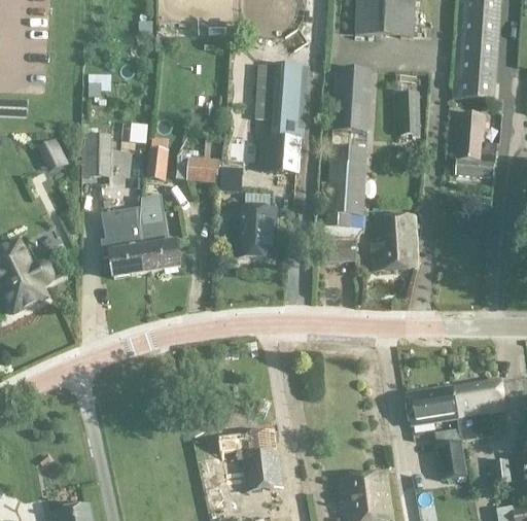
[(355,0),(354,33),(414,35),(415,0),(355,0)]
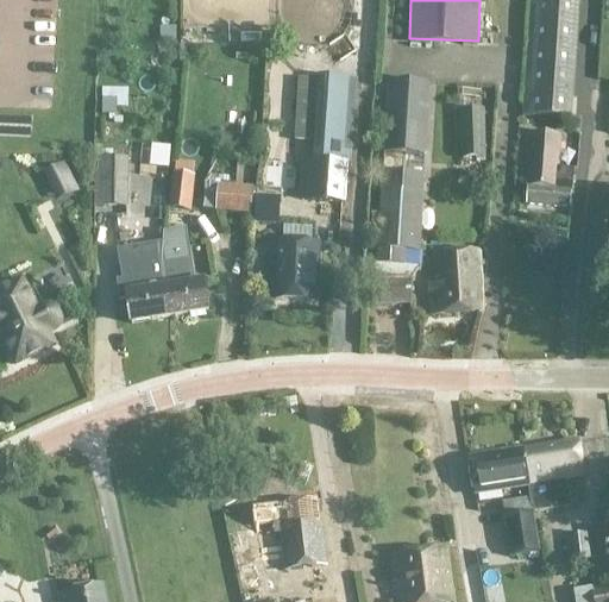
[(528,0),(523,107),(572,108),(577,0),(528,0)]
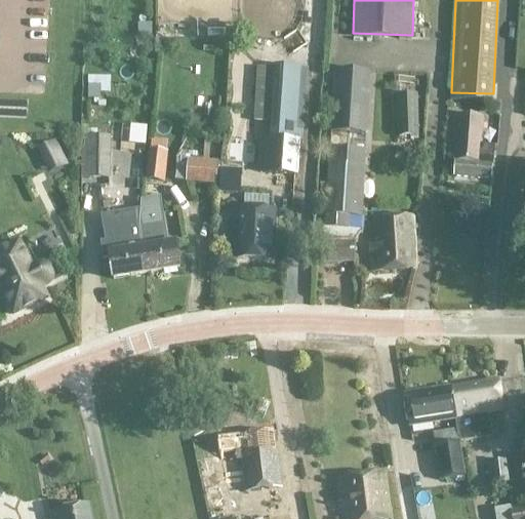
[(272,135),(295,137),(300,64),(277,63),(272,135)]
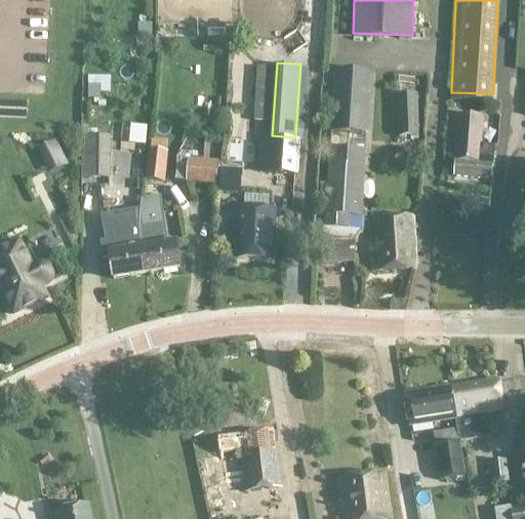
[(366,128),(369,67),(336,65),(332,126),(366,128)]
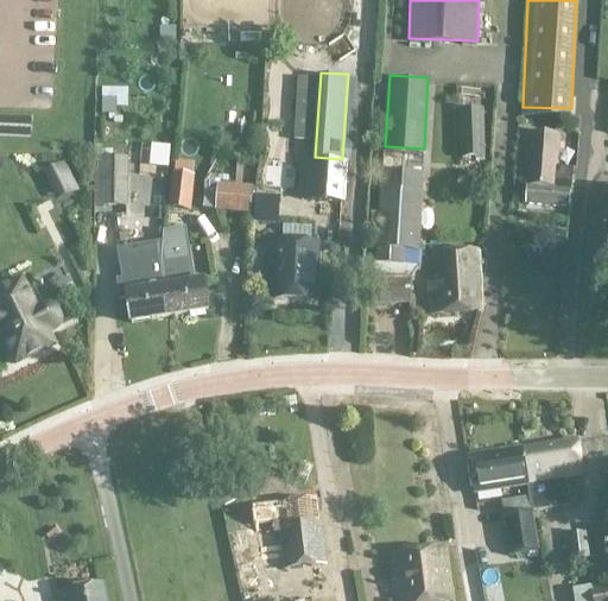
[(295,102),(310,103),(311,88),(296,87),(295,102)]
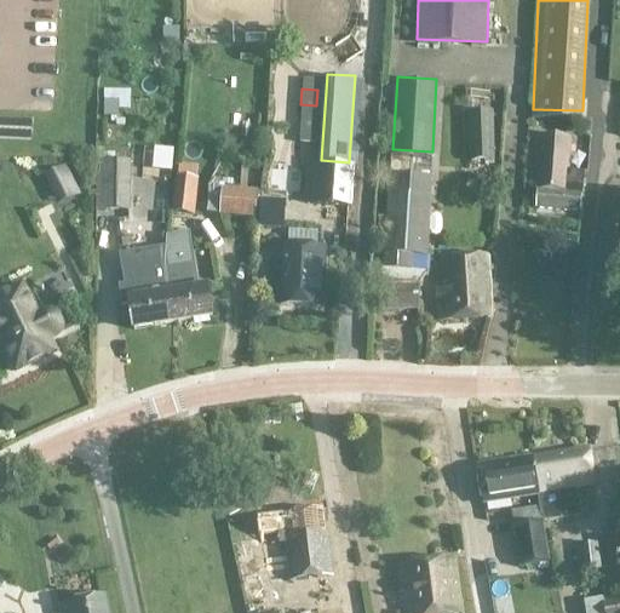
[(104,95),(104,110),(119,112),(119,95),(104,95)]
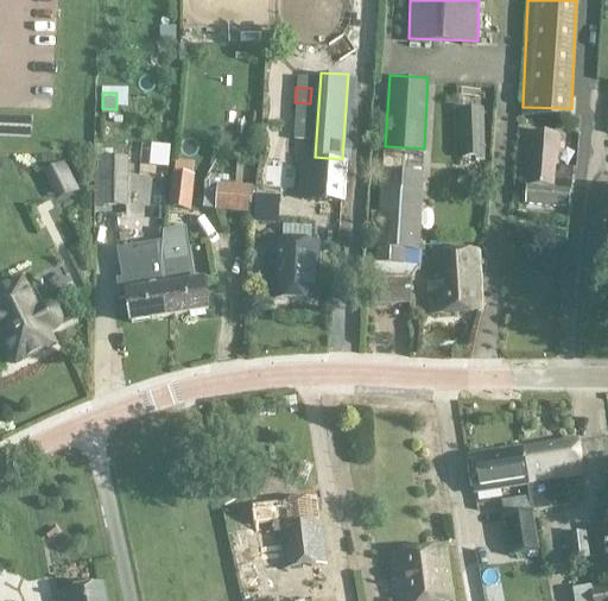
[(485,103),(457,105),(460,153),(487,152),(485,103)]
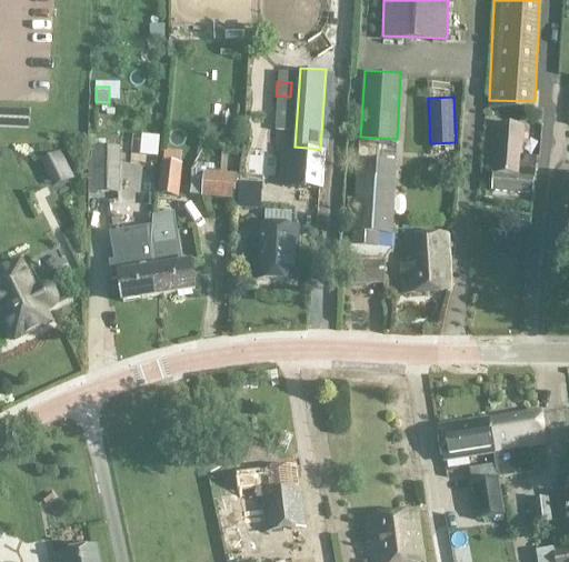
[(531,190),(535,159),(535,153),(521,152),(523,121),(497,119),(493,154),(491,186),(531,190)]
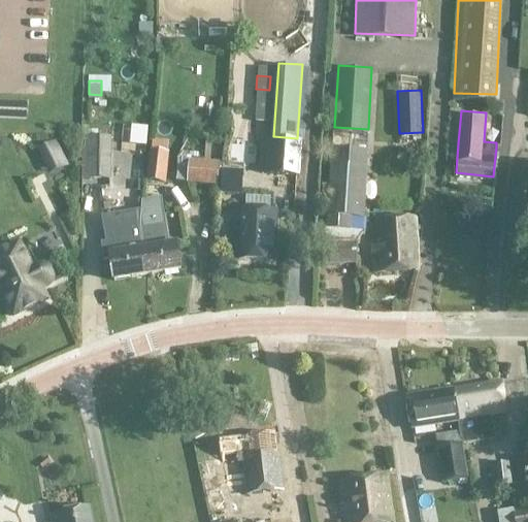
[(233,120),(234,145),(250,145),(249,119),(233,120)]
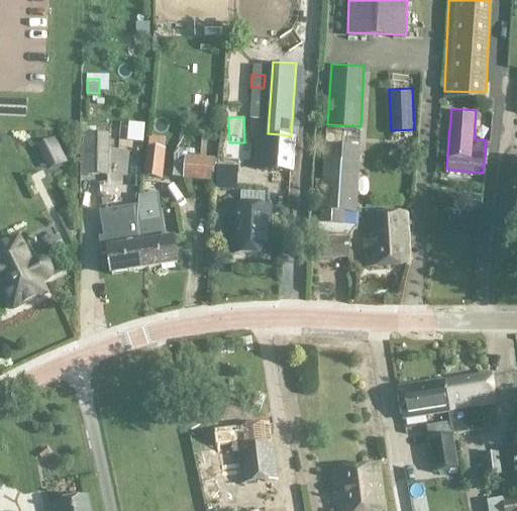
[(109,129),(94,129),(86,129),(86,130),(80,131),(80,171),(86,170),(86,172),(108,172),(109,129)]
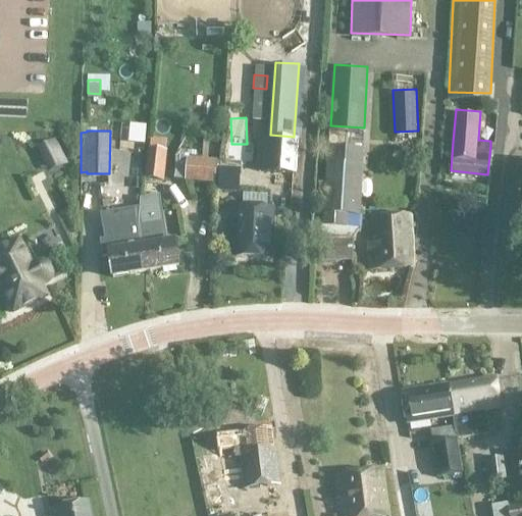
[(292,169),(294,137),(270,135),(267,135),(265,167),(292,169)]
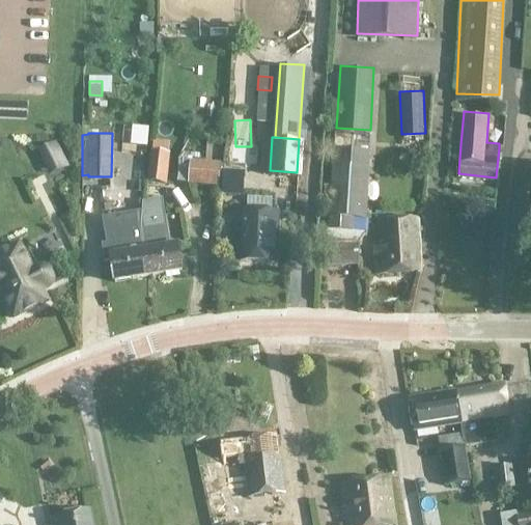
[(55,140),(40,146),(44,153),(57,146),(55,140)]
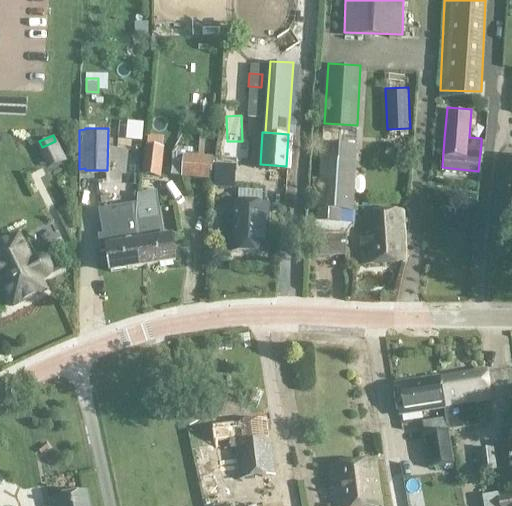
[(352,208),(357,142),(321,139),(316,218),(340,220),(341,208),(352,208)]
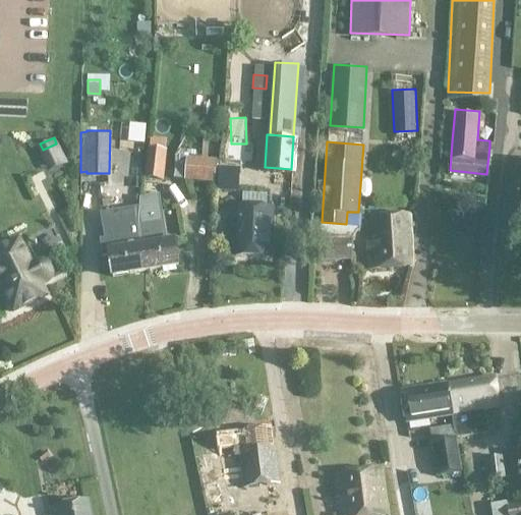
[(163,175),(166,146),(149,145),(146,173),(163,175)]
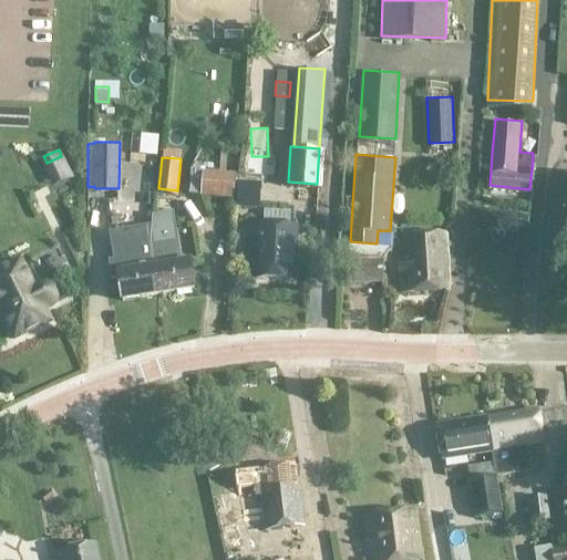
[(205,164),(193,164),(192,185),(204,186),(203,192),(239,194),(239,179),(240,172),(205,169),(205,164)]
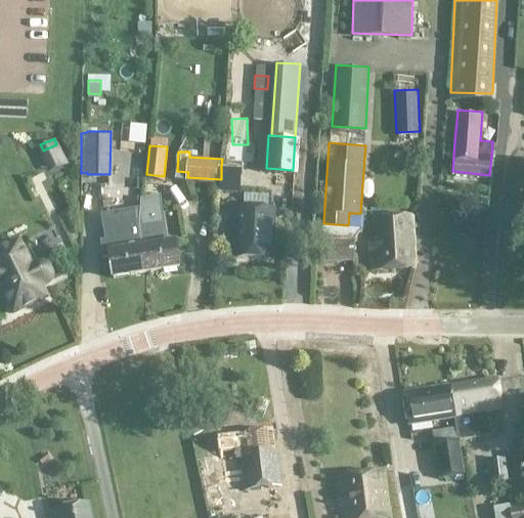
[(234,187),(235,167),(221,166),(221,179),(220,186),(234,187)]
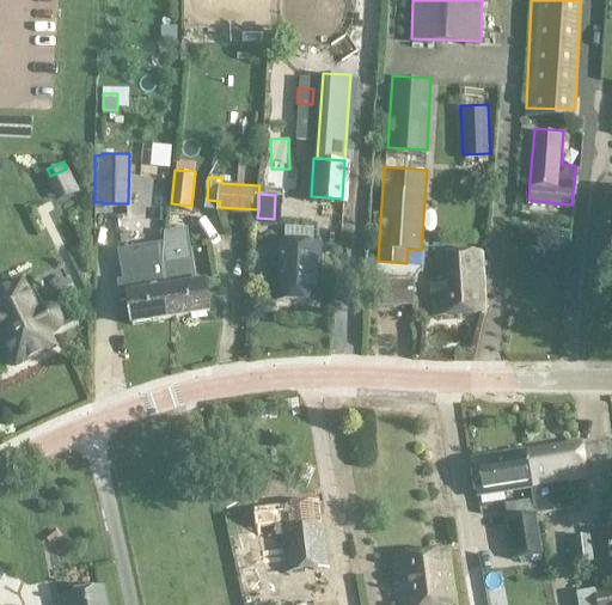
[(164,238),(161,258),(171,313),(210,307),(206,280),(189,282),(185,258),(189,258),(185,234),(164,238)]
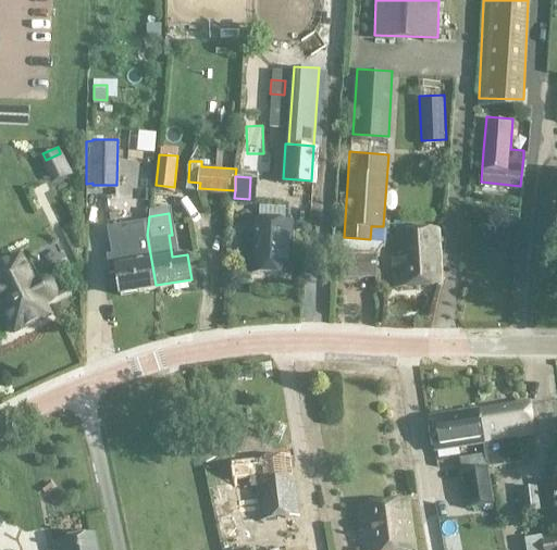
[(109,271),(116,269),(120,291),(156,285),(147,235),(149,216),(107,224),(111,251),(106,251),(109,271)]
